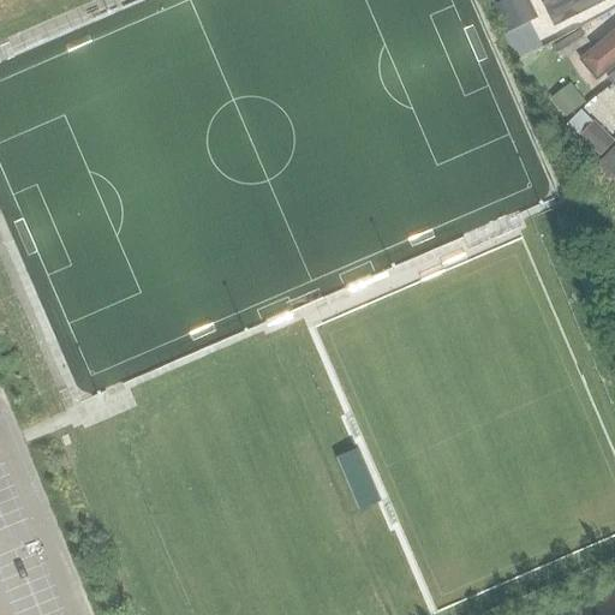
[(537,19),(527,0),(506,0),(489,9),(503,36),(537,19)]
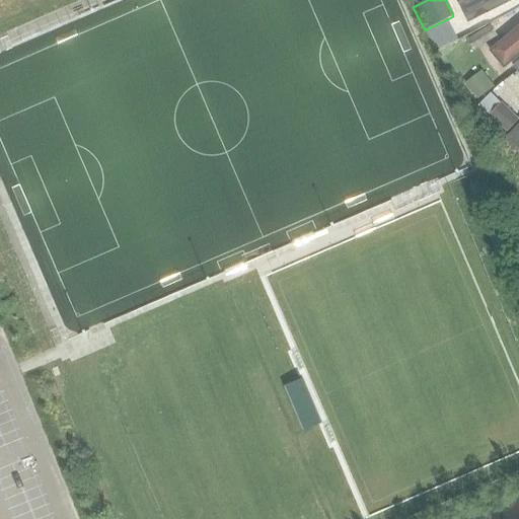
[(468,0),(476,17),(512,0),(468,0)]
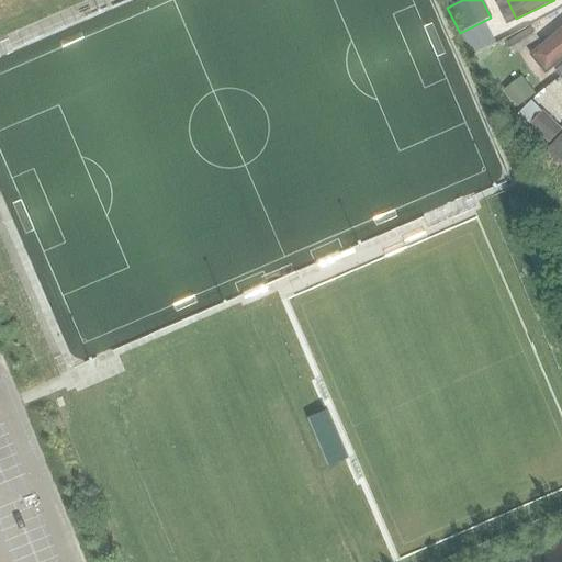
[(537,41),(529,29),(506,43),(514,55),(537,41)]
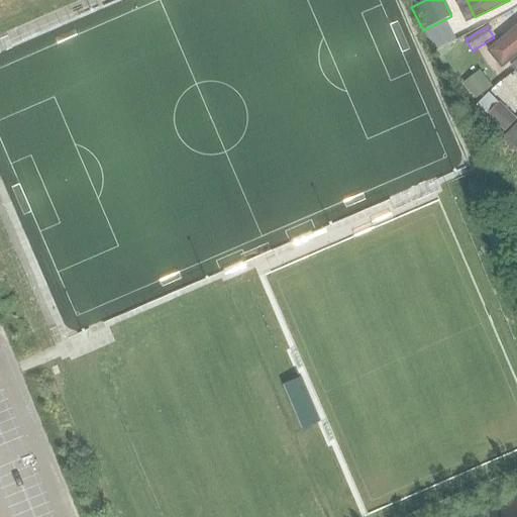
[(516,50),(516,36),(502,48),(509,57),(516,50)]
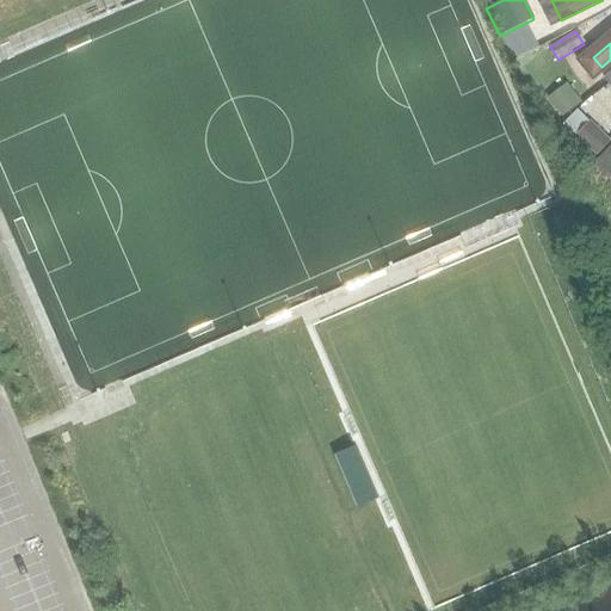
[(580,103),(568,86),(548,100),(561,118),(580,103)]
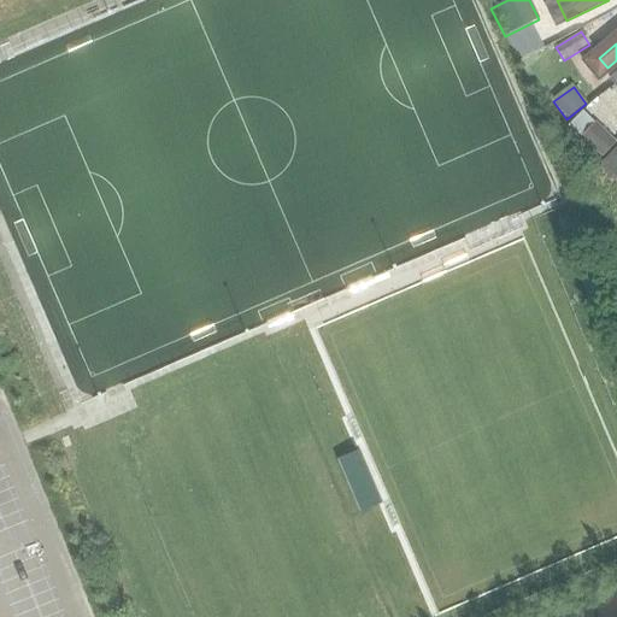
[(615,144),(595,124),(581,137),(601,158),(615,144)]
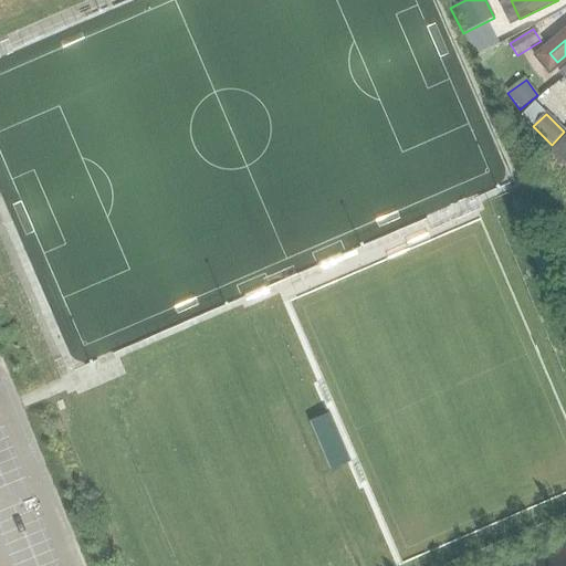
[(565,137),(552,152),(565,164),(565,137)]
